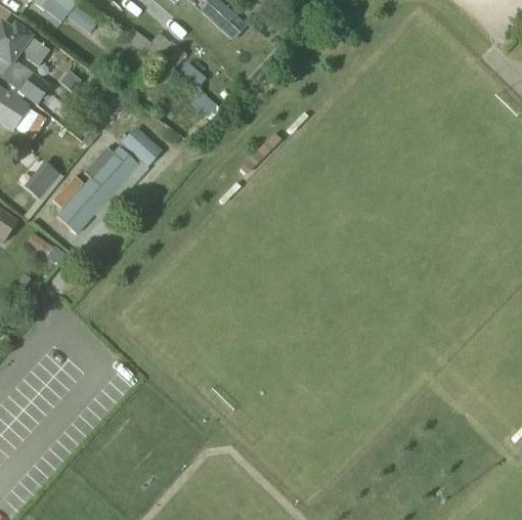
[(34,0),(60,19),(67,12),(69,13),(79,0),(34,0)]
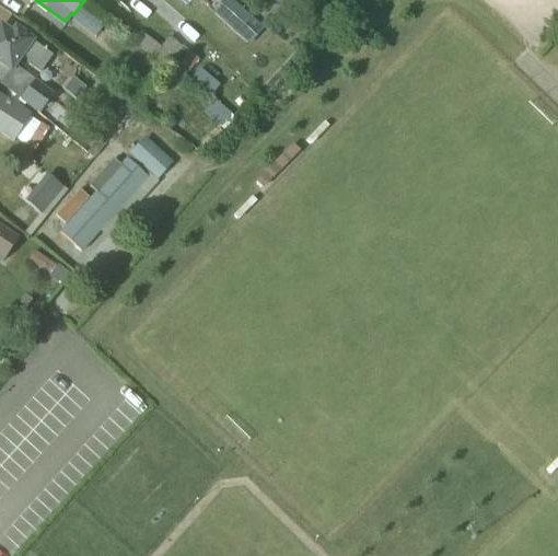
[(221,0),(214,8),(250,41),(264,25),(235,0),(221,0)]
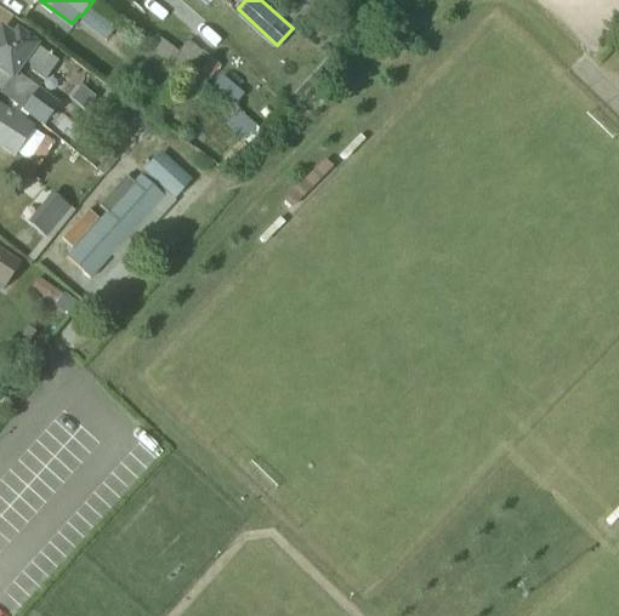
[(60,58),(17,30),(13,36),(1,28),(0,28),(0,67),(12,77),(0,92),(45,124),(61,101),(20,73),(26,63),(46,77),(60,58)]
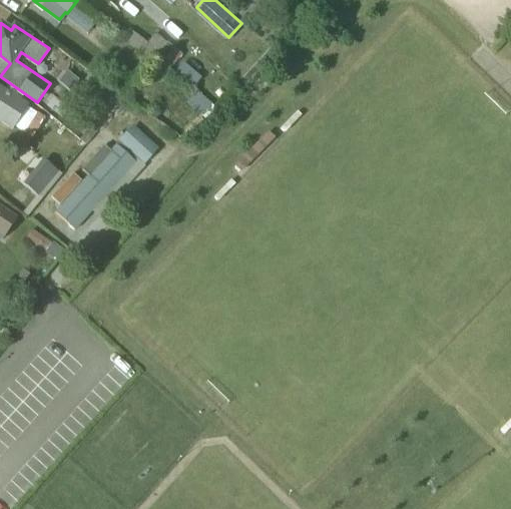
[(131,26),(109,50),(131,69),(152,45),(131,26)]
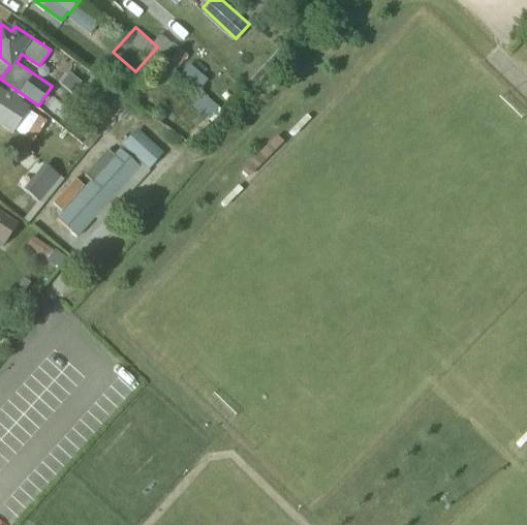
[(0,87),(0,124),(13,133),(30,106),(0,87)]
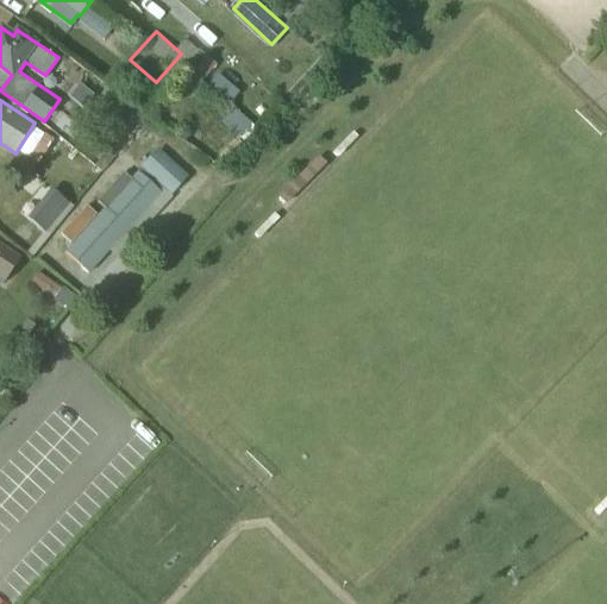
[(158,151),(139,174),(162,194),(170,199),(189,176),(158,151)]
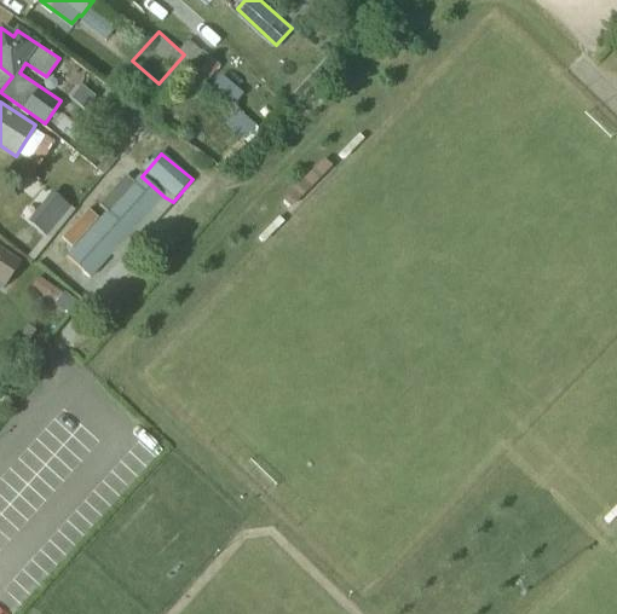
[(284,196),(294,204),(334,162),(324,154),(284,196)]
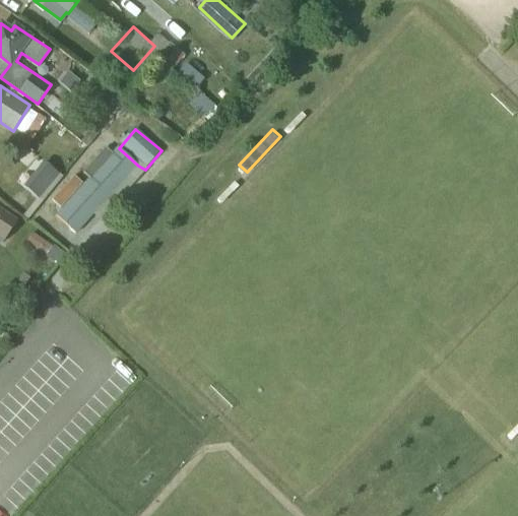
[(115,153),(109,148),(85,174),(92,179),(57,218),(76,236),(138,166),(119,148),(115,153)]
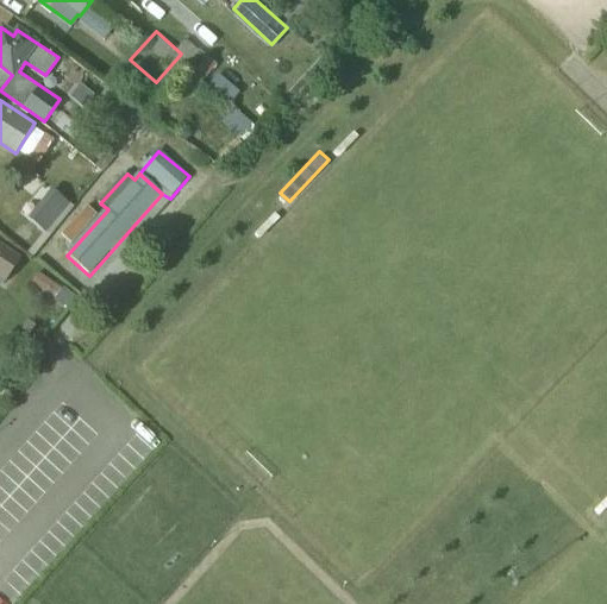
[(23,208),(48,230),(73,201),(49,180),(23,208)]
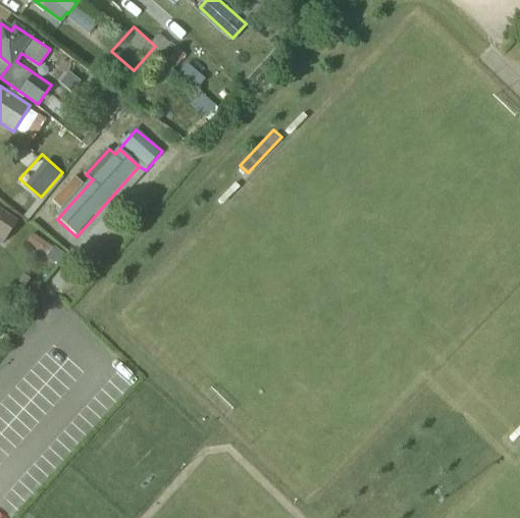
[(0,238),(4,241),(18,219),(0,207),(0,238)]
